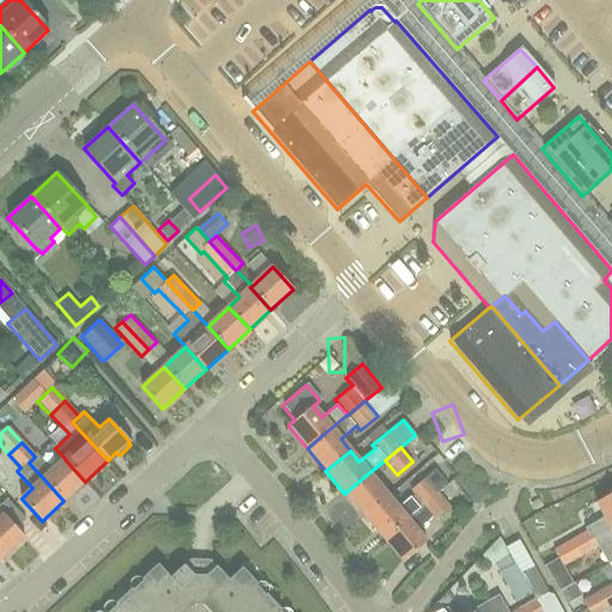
[(43,478),(63,501),(85,482),(65,459),(53,470),(51,471),(43,478)]
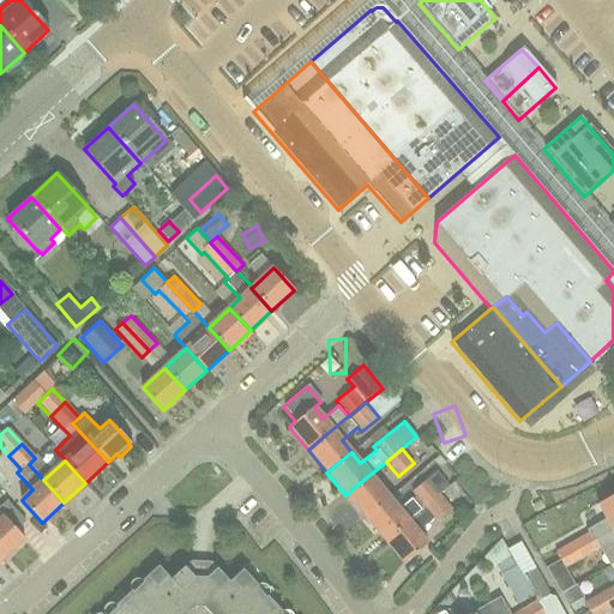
[(389,498),(369,475),(345,495),(365,518),(389,498)]
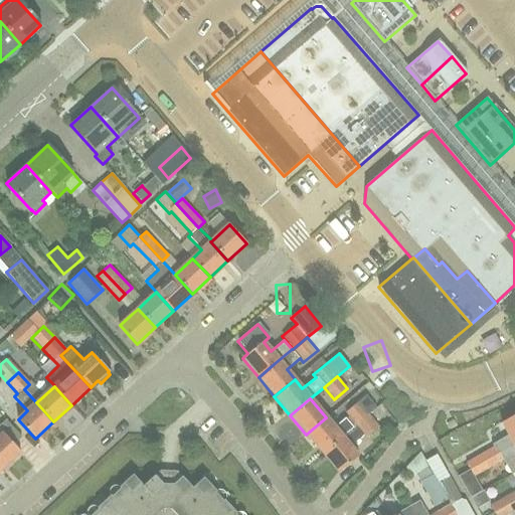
[(326,417),(306,435),(322,454),(342,437),(356,425),(369,414),(358,401),(345,412),(347,415),(334,426),(326,417)]
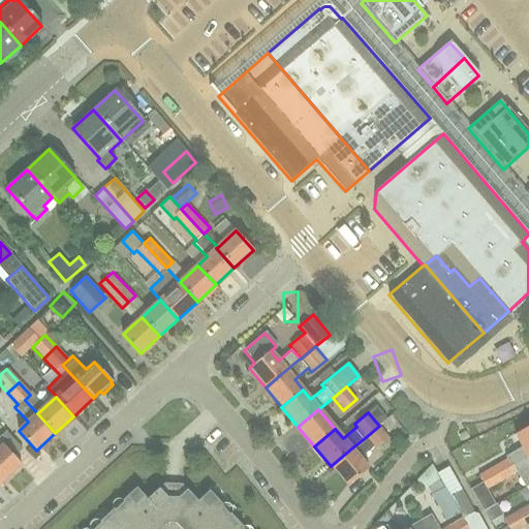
[(528,455),(528,424),(514,434),(522,446),(505,456),(506,458),(510,466),(528,455)]
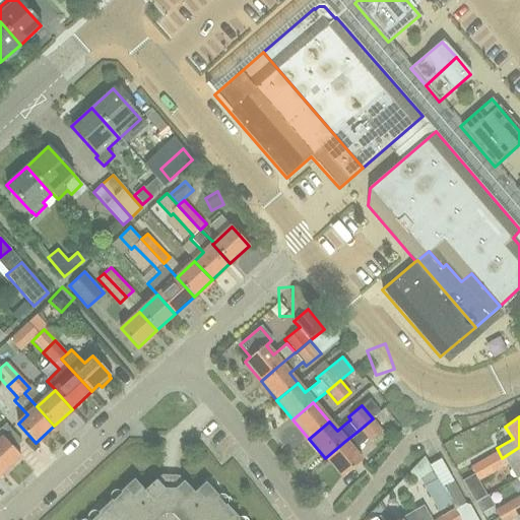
[(345,441),(325,458),(341,477),(362,460),(352,450),(367,439),(370,442),(383,431),(373,418),(360,430),(345,441)]
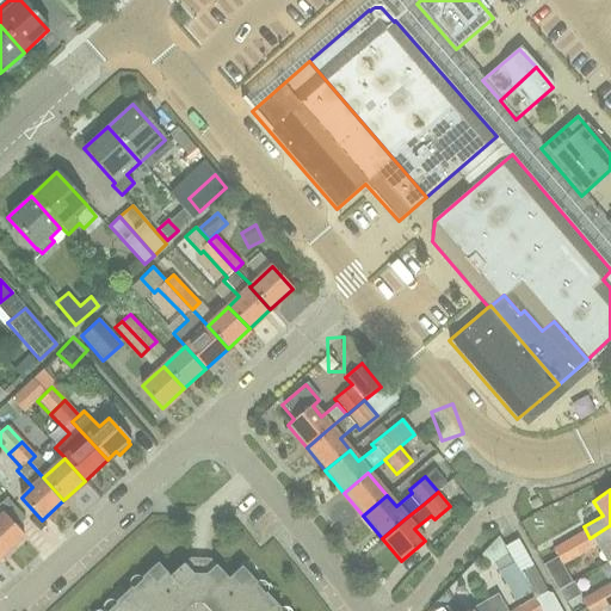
[(0,517),(0,553),(2,556),(25,536),(16,526),(25,518),(7,498),(0,504),(0,510),(4,514),(0,517)]
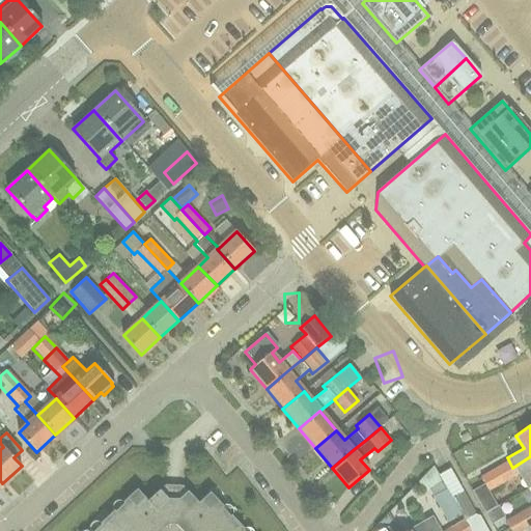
[(460,437),(464,443),(471,440),(468,432),(460,437)]
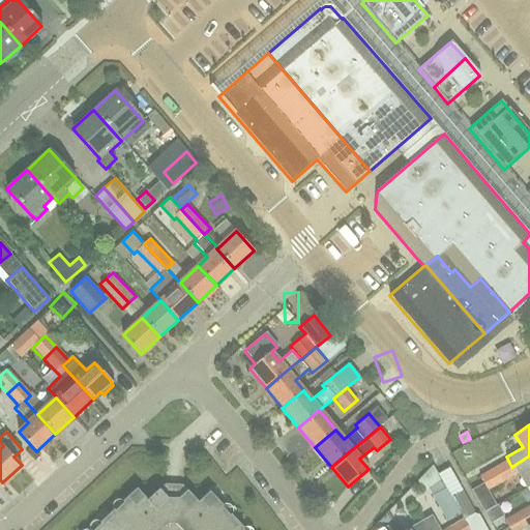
[(529,455),(511,467),(507,459),(493,467),(502,482),(518,473),(520,478),(529,471),(529,455)]
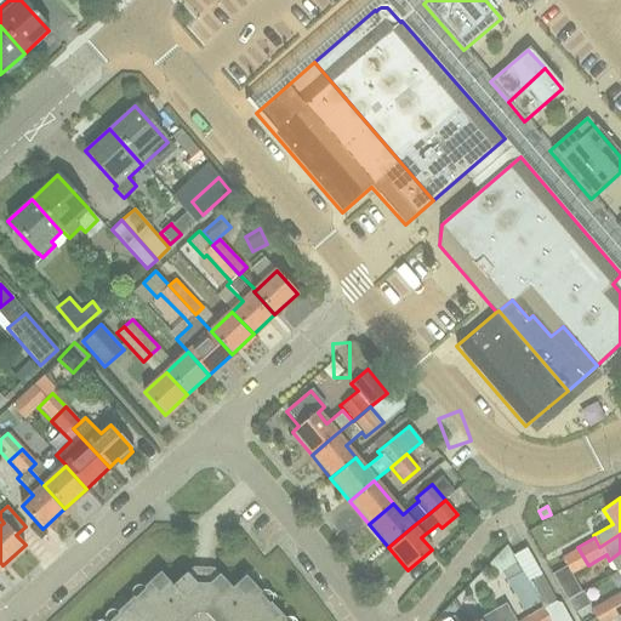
[(528,550),(514,556),(507,542),(490,562),(499,577),(518,567),(541,608),(556,600),(528,550)]
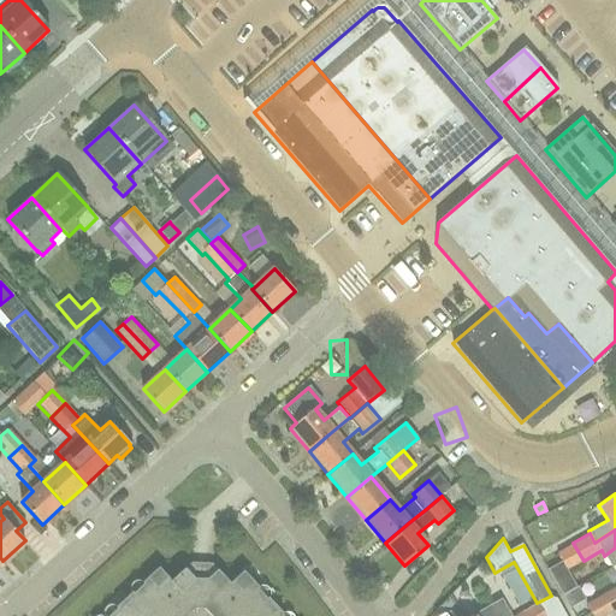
[(584,561),(573,543),(562,549),(560,545),(555,549),(567,570),(584,561)]
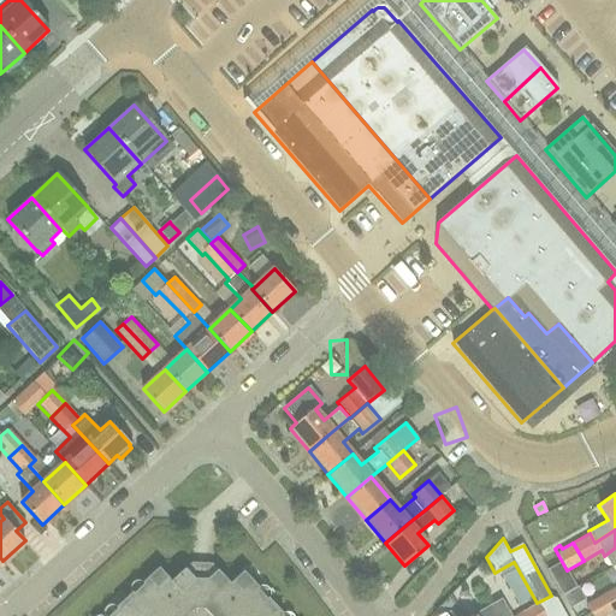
[(284,615),(243,572),(230,584),(218,570),(184,569),(171,581),(159,568),(106,615),(187,615),(195,610),(203,610),(209,615),(284,615)]
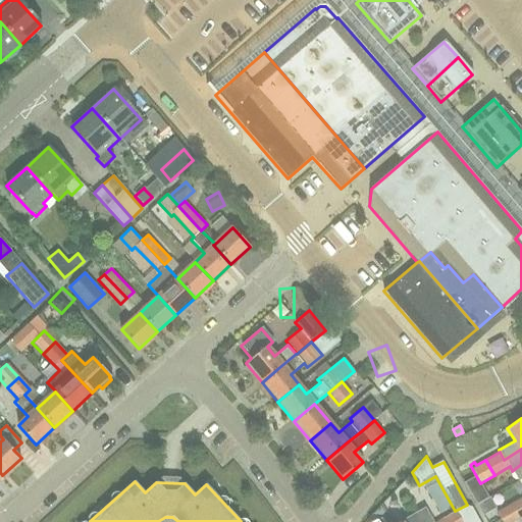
[(519,517),(521,515),(521,497),(511,503),(519,517)]
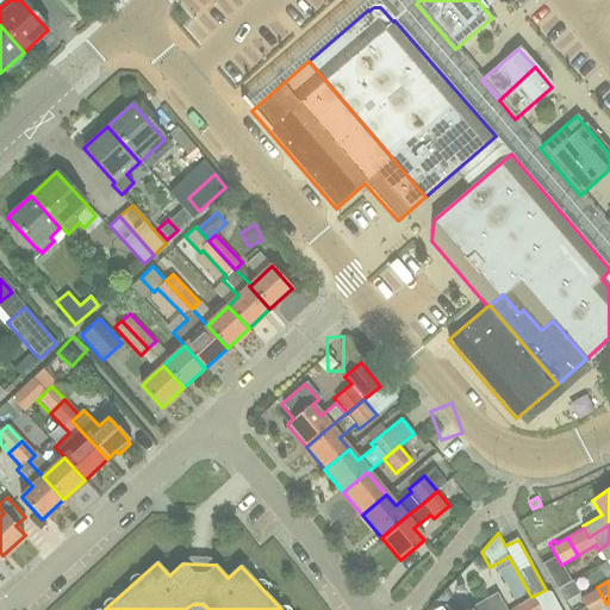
[(564,602),(576,596),(568,583),(556,590),(564,602)]
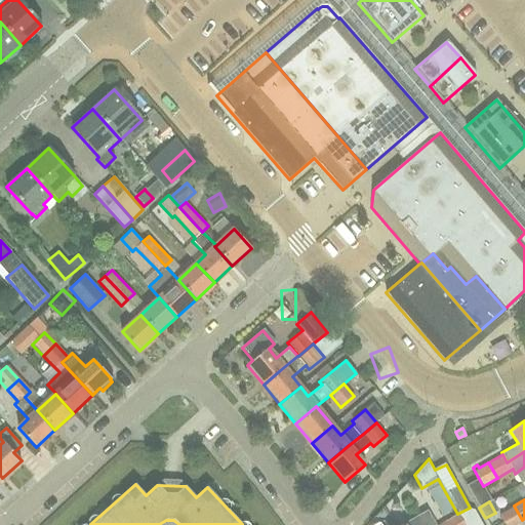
[(514,506),(499,514),(505,524),(513,524),(522,520),(514,506)]
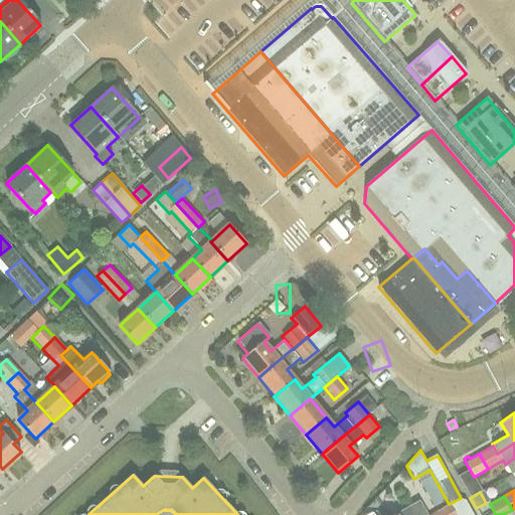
[(394,514),(437,514),(436,512),(428,514),(426,514),(418,501),(395,514),(394,514)]
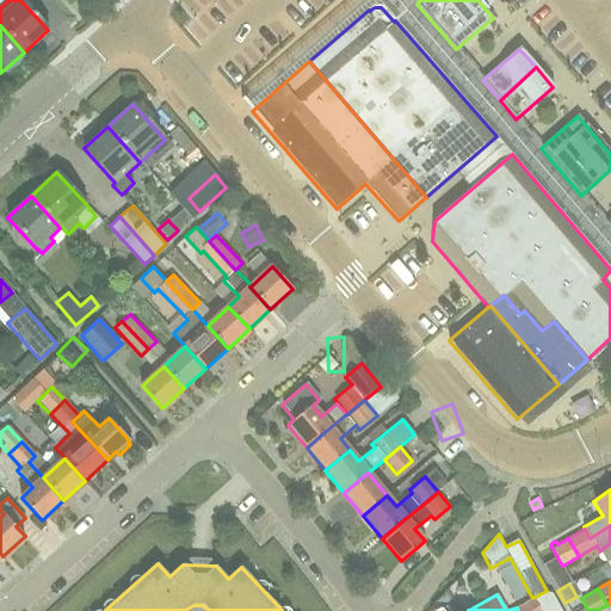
[(541,610),(534,598),(517,608),(518,610),(541,610)]
